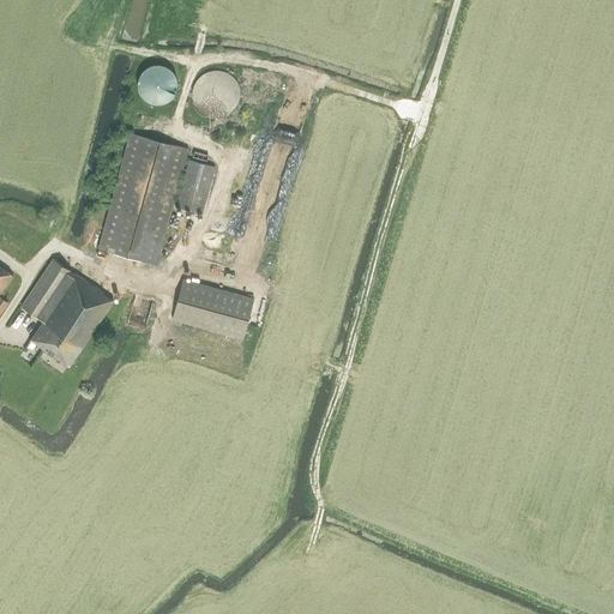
[(161,104),(166,103),(172,100),(175,95),(178,90),(178,84),(176,78),(174,72),(169,68),(164,65),(158,65),(152,65),(146,67),(143,72),(139,77),(138,83),(138,89),(140,94),(144,98),(149,102),(155,104),(161,104)]
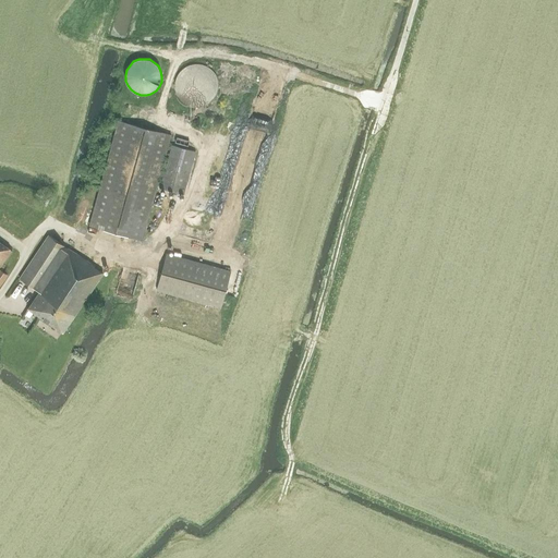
[(196,108),(199,108),(203,107),(206,106),(209,104),(211,101),(214,99),(216,96),(217,93),(218,89),(218,86),(218,83),(217,80),(216,76),(214,73),(211,71),(209,69),(206,67),(203,65),(199,64),(196,64),(193,64),(190,65),(186,67),(183,69),(181,71),(179,73),(177,76),(176,80),(174,83),(174,86),(174,89),(176,93),(177,96),(179,99),(181,101),(183,104),(186,106),(190,107),(193,108),(196,108)]
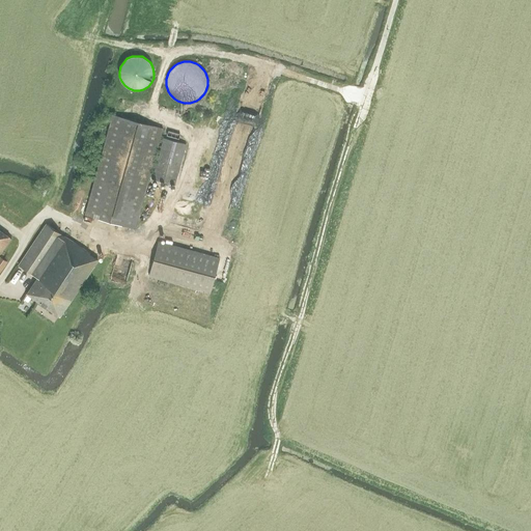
[(246,131),(254,131),(255,112),(239,111),(238,137),(246,137),(246,131)]
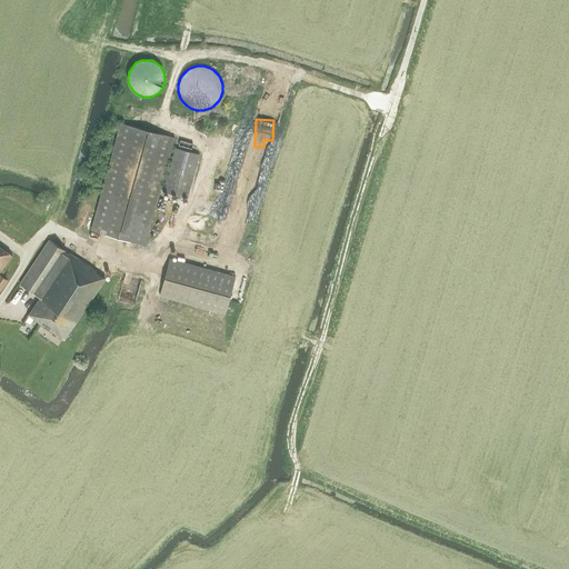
[(168,175),(165,173),(173,138),(120,123),(91,230),(145,245),(162,181),(166,182),(163,191),(187,199),(199,156),(176,149),(168,175)]
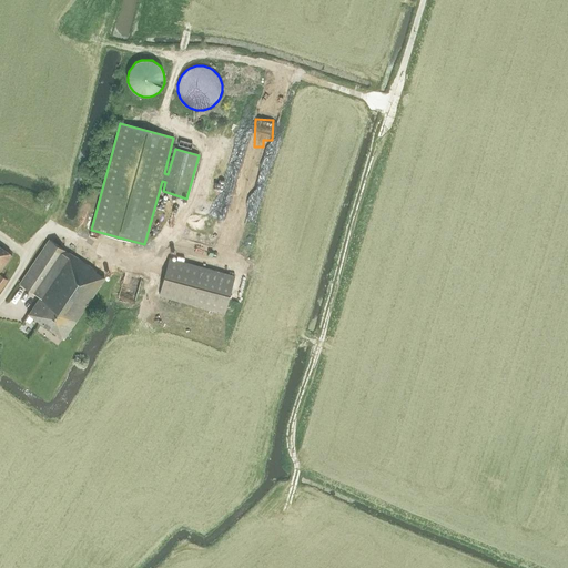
[(64,340),(104,277),(95,272),(95,271),(49,240),(20,284),(40,297),(29,315),(64,340)]
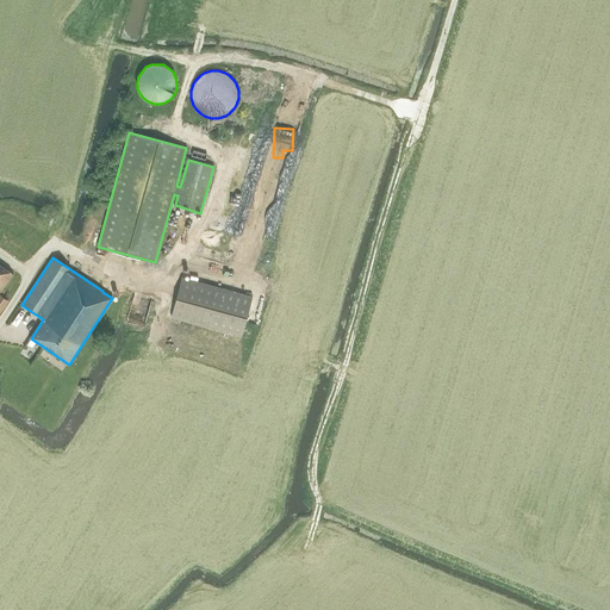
[(0,294),(0,292),(13,274),(1,266),(4,263),(0,260),(0,312),(8,302),(0,294)]
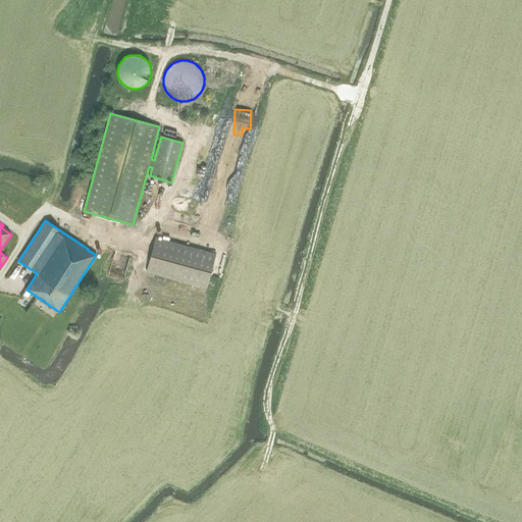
[(206,289),(216,254),(156,238),(146,272),(206,289)]
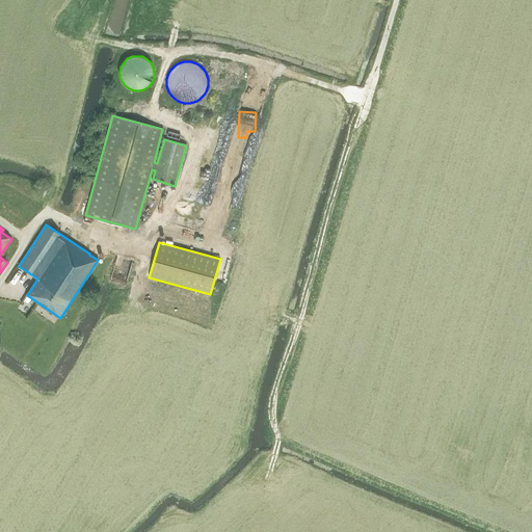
[(131,262),(120,261),(117,282),(129,283),(131,262)]
